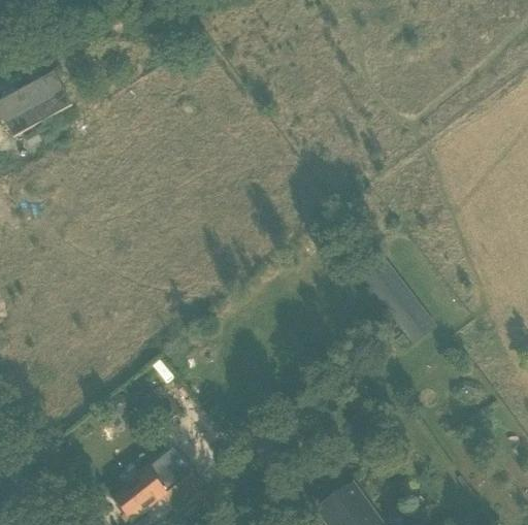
[(38,78),(0,98),(0,115),(2,115),(13,135),(71,103),(62,88),(47,96),(38,78)]
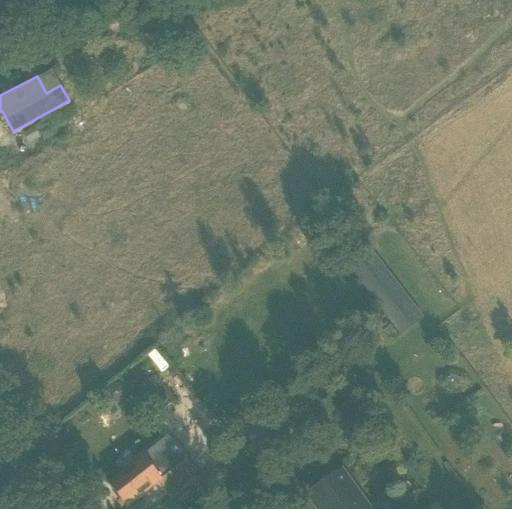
[(23,130),(28,141),(39,135),(34,124),(23,130)]
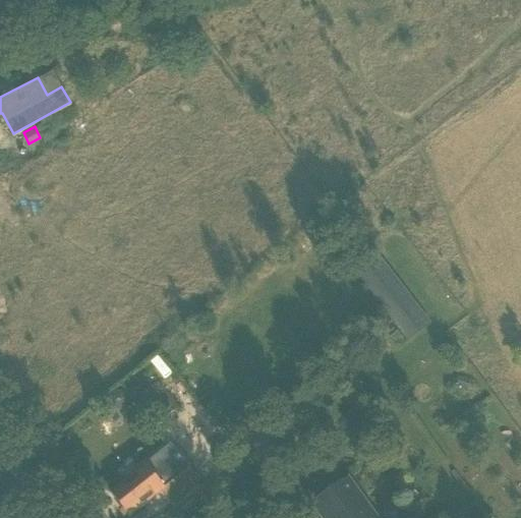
[(160,418),(174,407),(179,403),(159,379),(153,385),(147,378),(134,387),(160,418)]
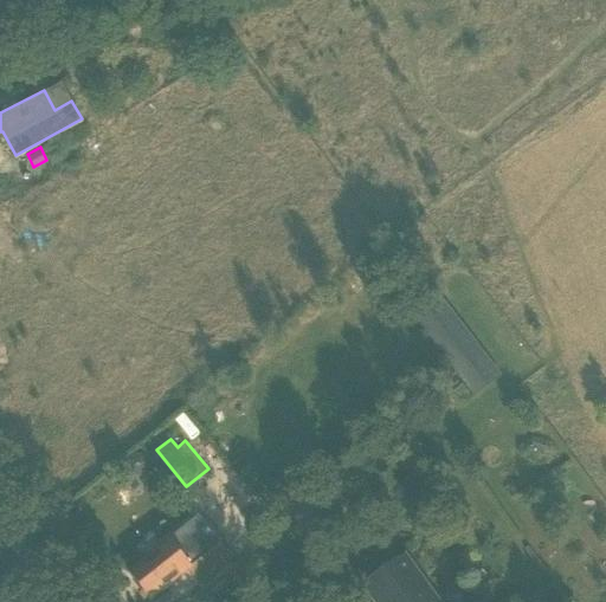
[(149,459),(143,452),(134,451),(127,458),(127,466),(133,473),(142,473),(148,467),(149,459)]
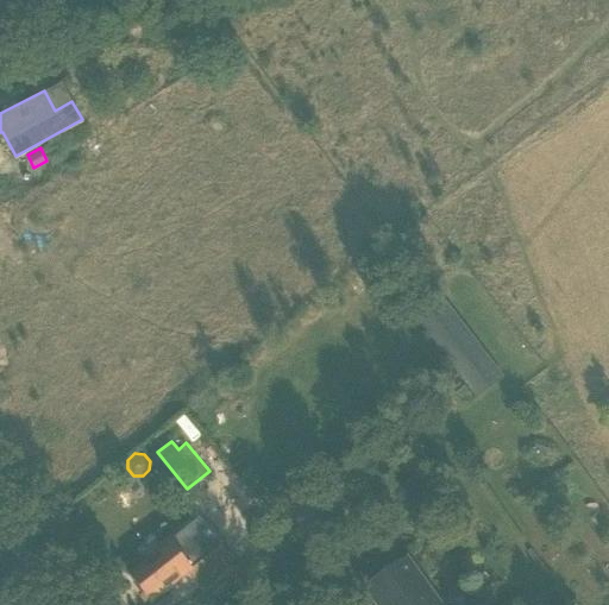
[(200,584),(234,558),(219,542),(205,554),(196,543),(206,536),(193,520),(169,539),(169,540),(129,572),(151,600),(189,571),(200,584)]
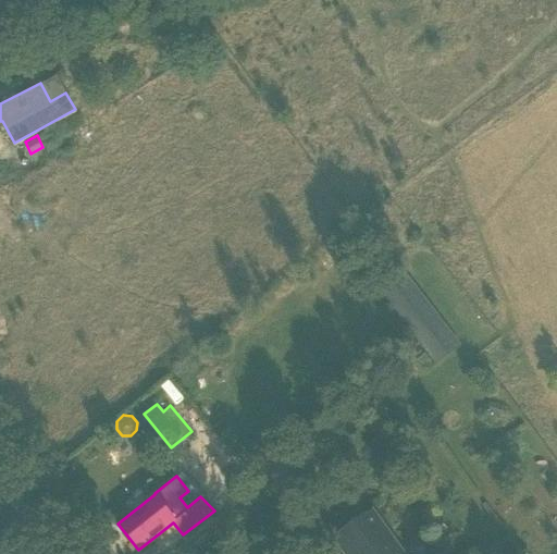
[(406,553),(372,508),(333,537),(345,553),(406,553)]
